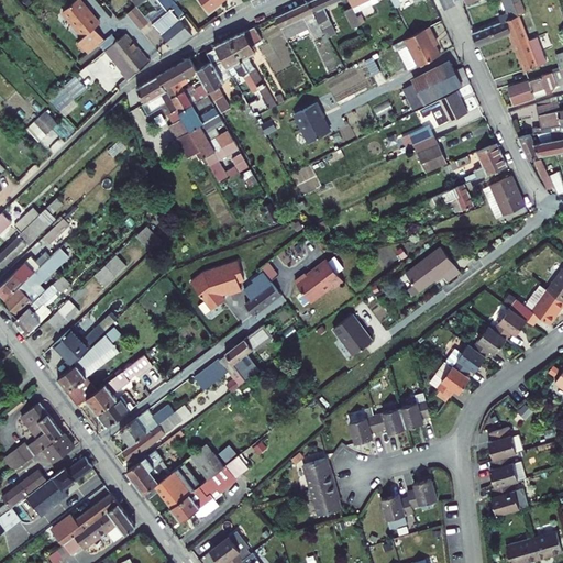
[(97,20),(80,0),(75,0),(63,11),(84,36),(78,41),(88,54),(99,44),(106,40),(95,28),(97,25),(97,20)]
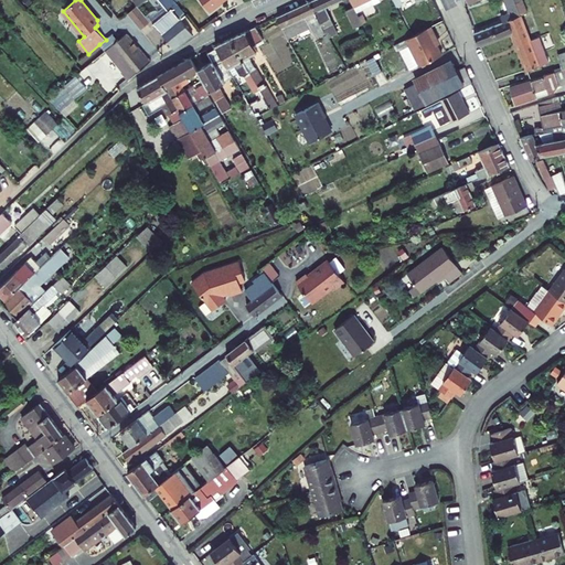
[(164,0),(169,4),(171,8),(152,23),(161,34),(173,49),(192,33),(180,19),(185,14),(173,0),(164,0)]
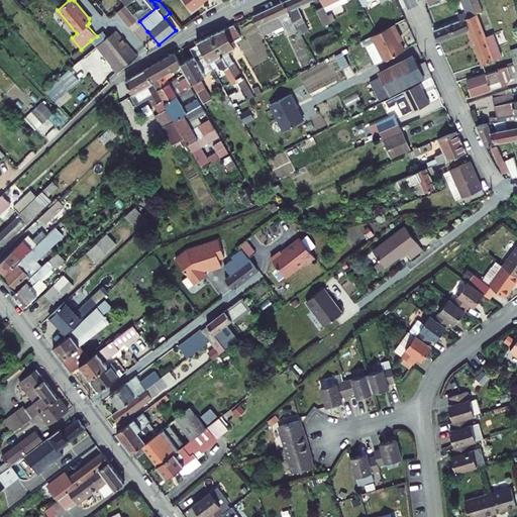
[(184,0),(192,10),(205,0),(184,0)]
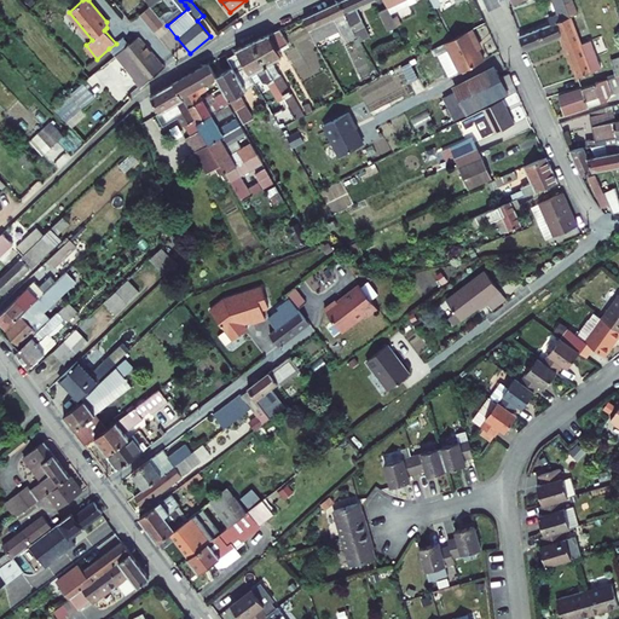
[(372,0),(341,0),(340,1),(351,24),(357,35),(358,38),(359,40),(370,36),(357,7),(372,0)]
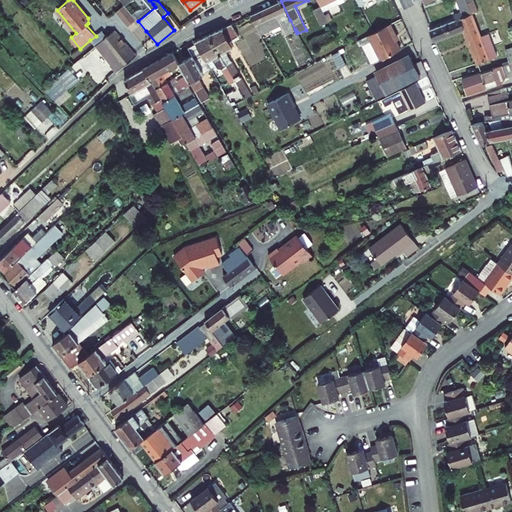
[(323,11),(344,1),(344,0),(332,0),(320,6),(323,11)]
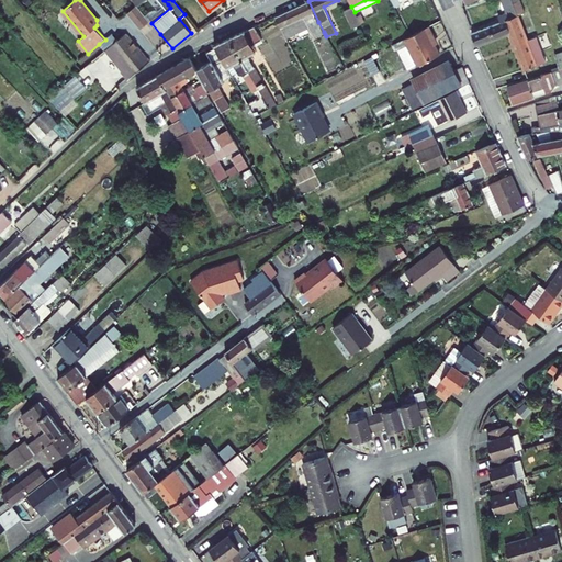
[(504,18),(517,11),(512,0),(503,0),(507,8),(498,12),(501,19),(472,33),(476,44),(509,30),(504,18)]
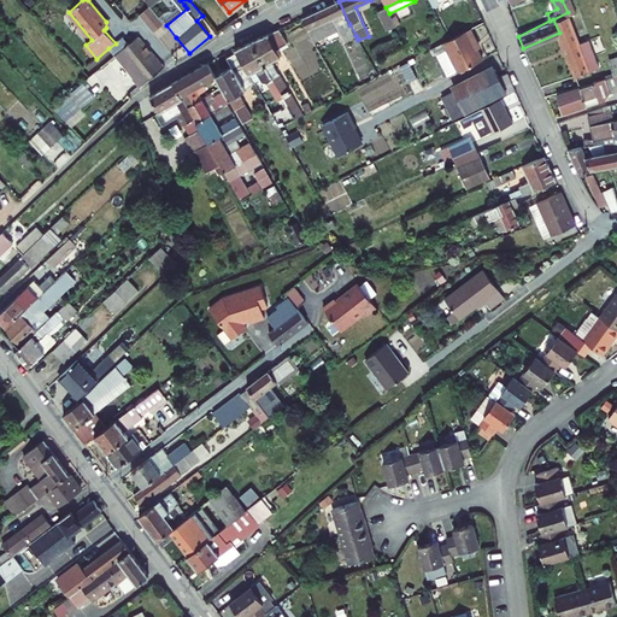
[(576,9),(571,0),(562,0),(568,12),(576,9)]
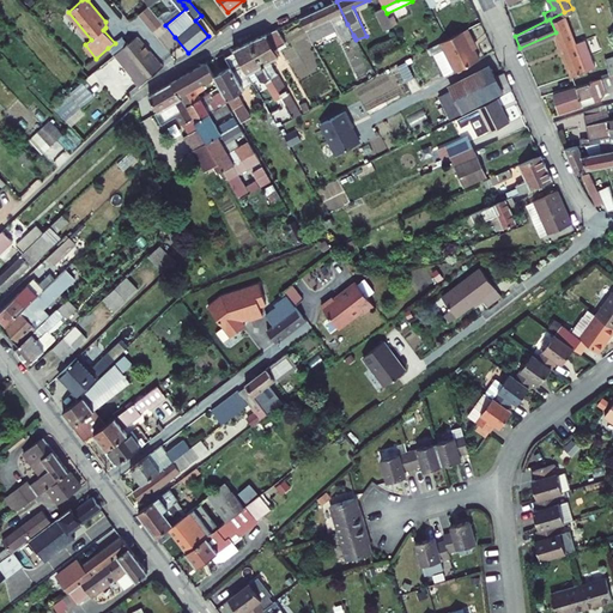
[(337,1),(301,18),(311,41),(337,30),(341,41),(353,35),(347,24),(337,1)]
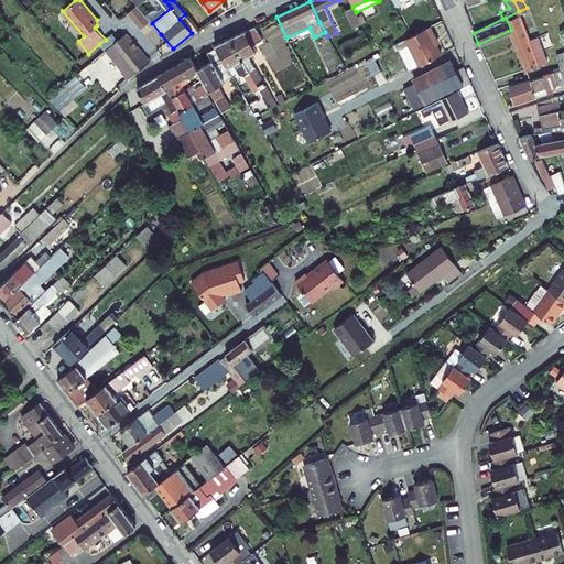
[(152,23),(171,8),(169,4),(160,11),(151,10),(145,14),(152,23)]
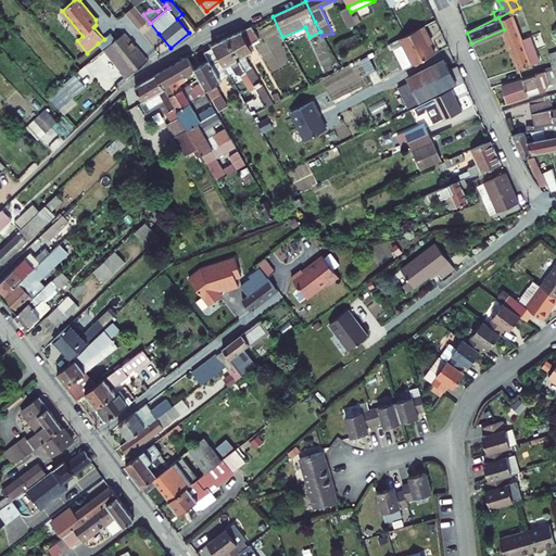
[(148,21),(135,5),(125,13),(138,29),(148,21)]
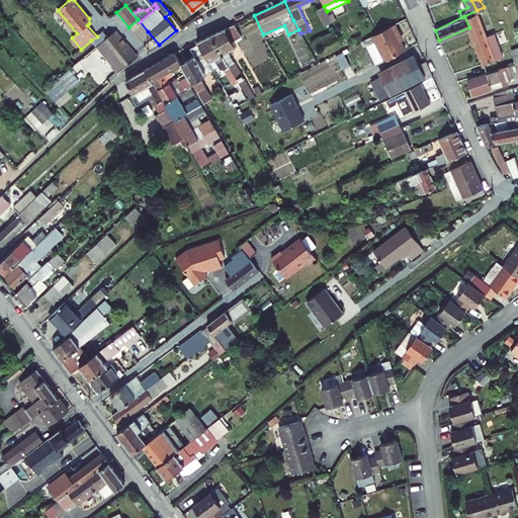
[(327,11),(324,6),(317,9),(325,25),(332,21),(329,14),(327,11)]
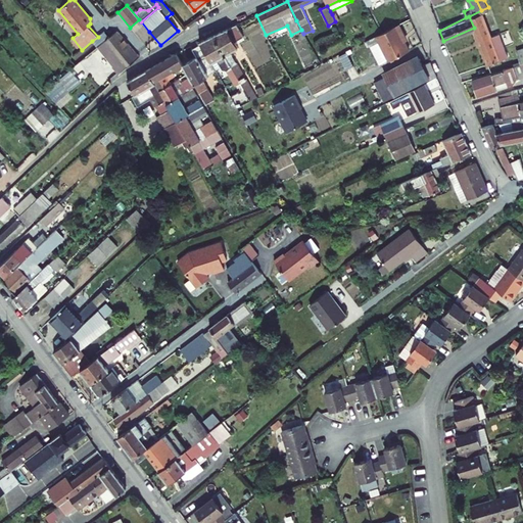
[(469,16),(474,28),(488,63),(509,55),(488,7),(481,10),(469,16)]
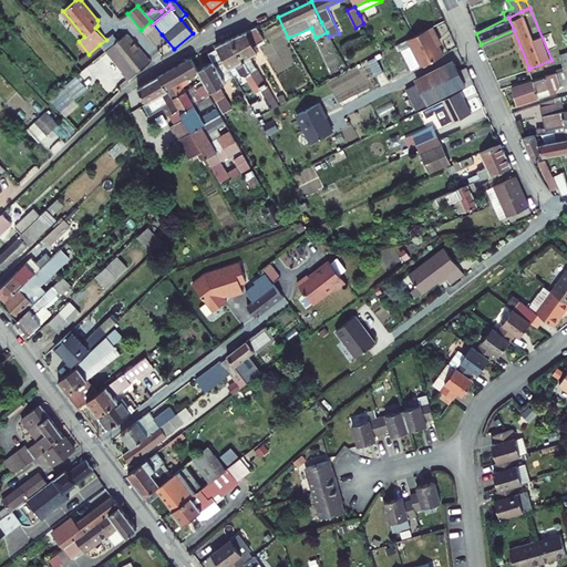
[(257,27),(247,31),(254,44),(264,40),(257,27)]
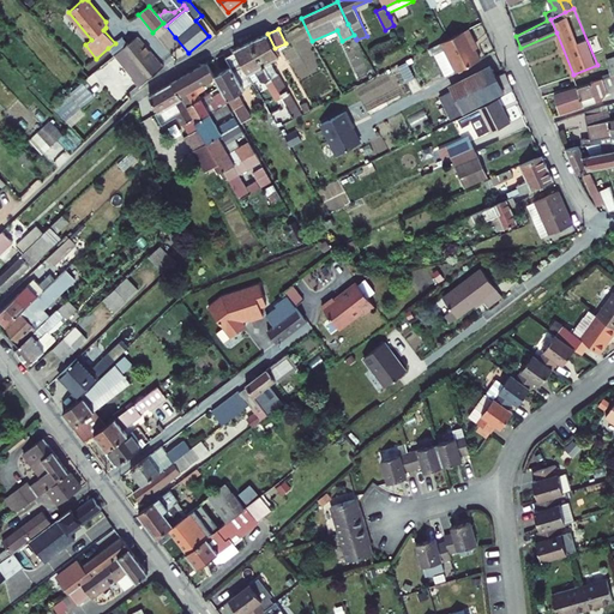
[(474,41),(468,29),(431,48),(445,76),(456,70),(456,72),(481,59),(471,42),(474,41)]
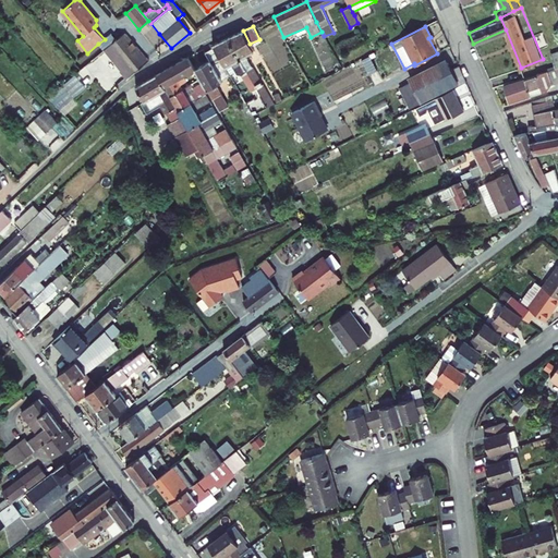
[(254,50),(250,44),(243,31),(228,37),(257,88),(261,95),(268,107),(274,104),(245,56),(254,50)]
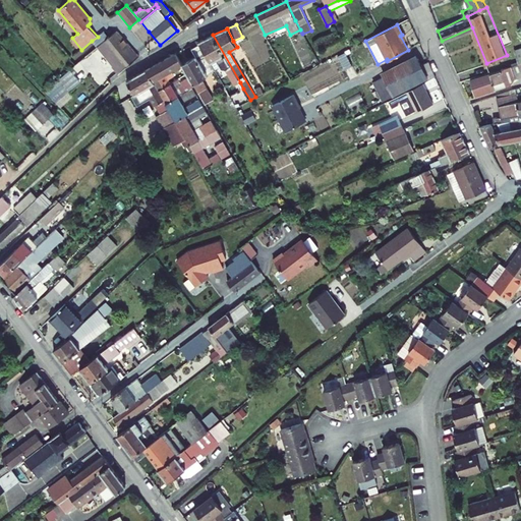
[(118,74),(139,56),(117,31),(109,38),(97,47),(100,51),(108,45),(111,48),(105,53),(115,65),(112,67),(118,74)]
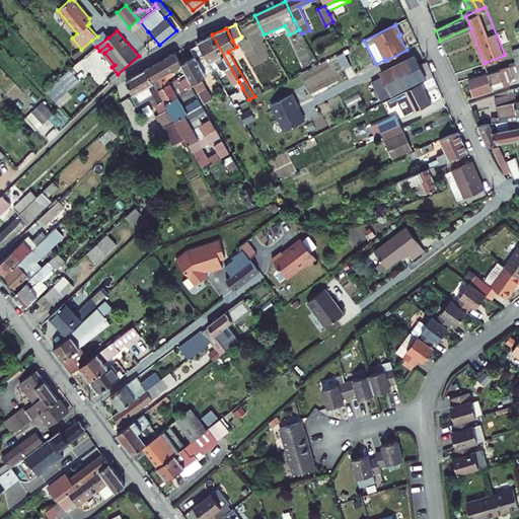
[(500,44),(508,42),(504,30),(497,32),(500,44)]
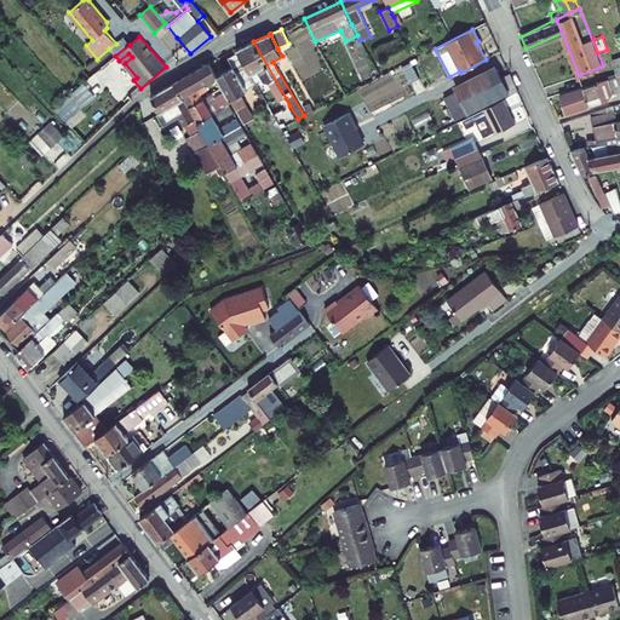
[(109,49),(115,56),(130,45),(124,38),(116,44),(109,49)]
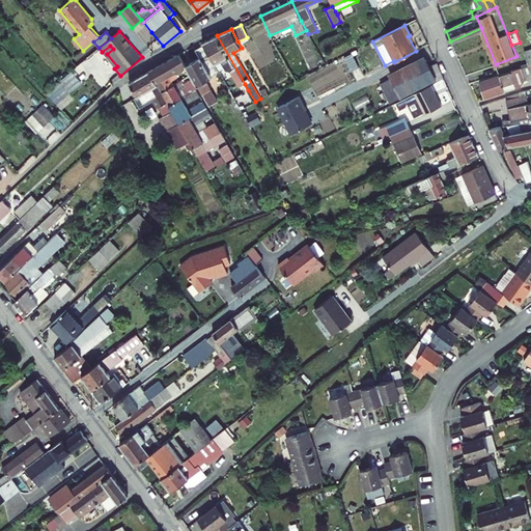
[(240,87),(245,84),(217,35),(202,43),(204,45),(215,63),(220,60),(226,71),(229,72),(240,87)]
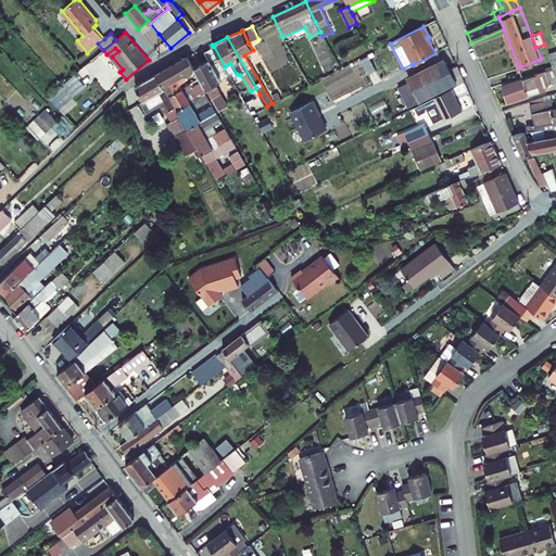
[(225,66),(214,47),(204,52),(209,61),(194,68),(218,111),(227,106),(215,85),(222,80),(220,79),(229,74),(225,66)]
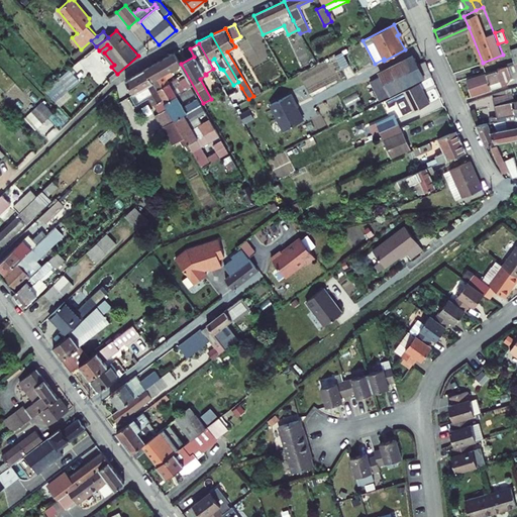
[(171,55),(178,66),(181,64),(175,53),(171,55)]
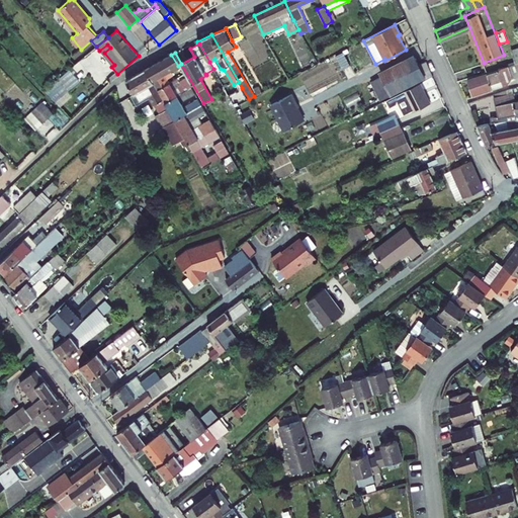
[(391,96),(426,78),(420,65),(414,54),(378,72),(380,77),(390,95),(391,96)]
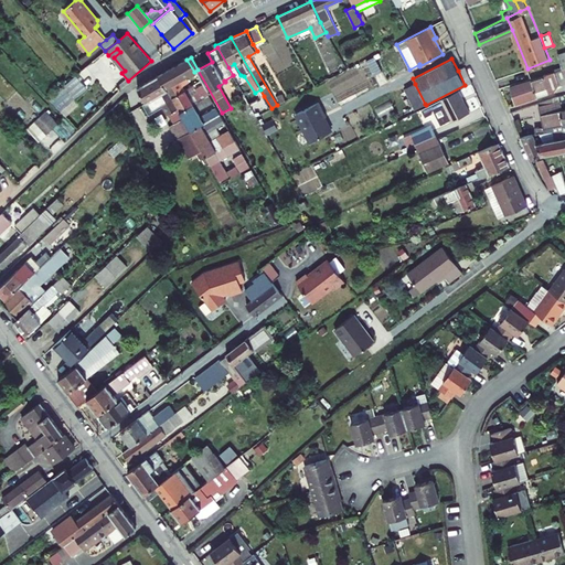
[(187,60),(169,70),(177,82),(185,77),(194,72),(187,60)]
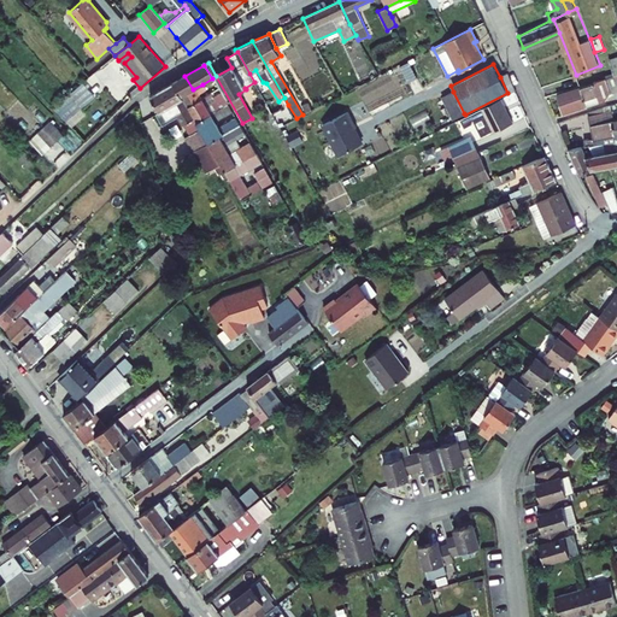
[(507,93),(509,94),(515,90),(507,74),(500,77),(507,93)]
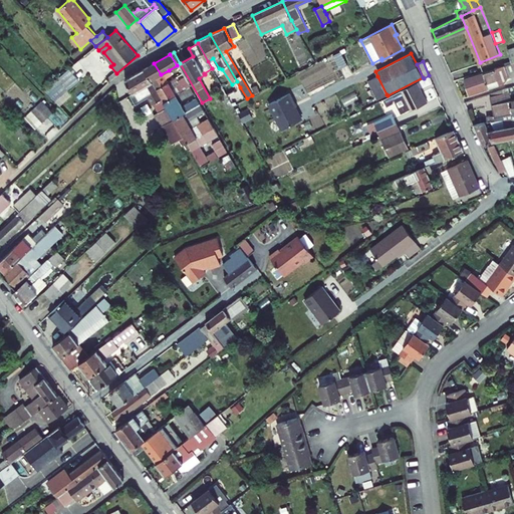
[(513,62),(461,81),(466,95),(502,82),(506,77),(513,74),(513,62)]
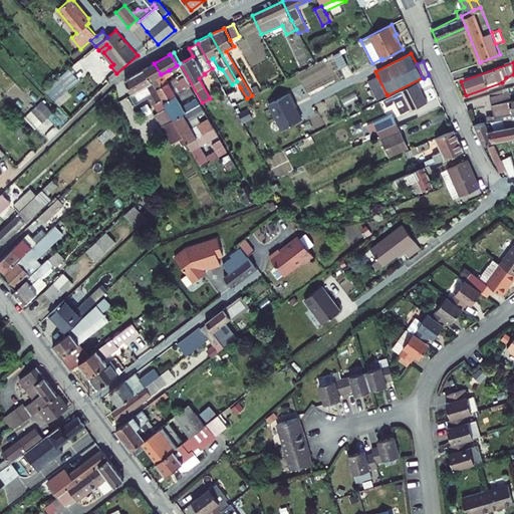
[(161,74),(154,63),(145,68),(152,82),(157,88),(169,81),(166,77),(171,74),(169,70),(161,74)]
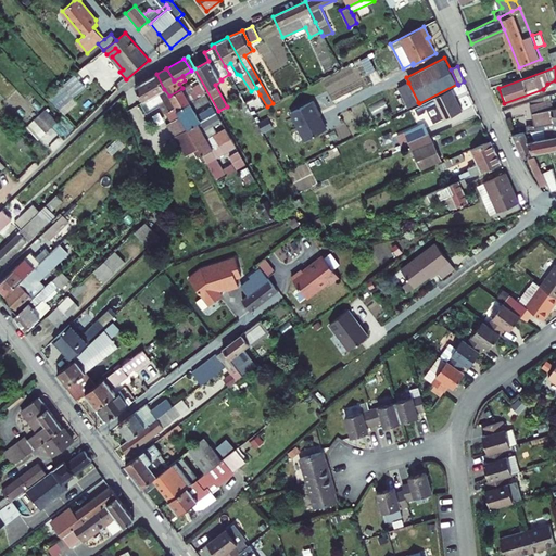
[(164,89),(156,74),(135,87),(142,101),(140,102),(146,113),(161,105),(165,112),(166,112),(172,121),(167,124),(185,153),(198,146),(188,128),(177,110),(169,96),(164,89)]
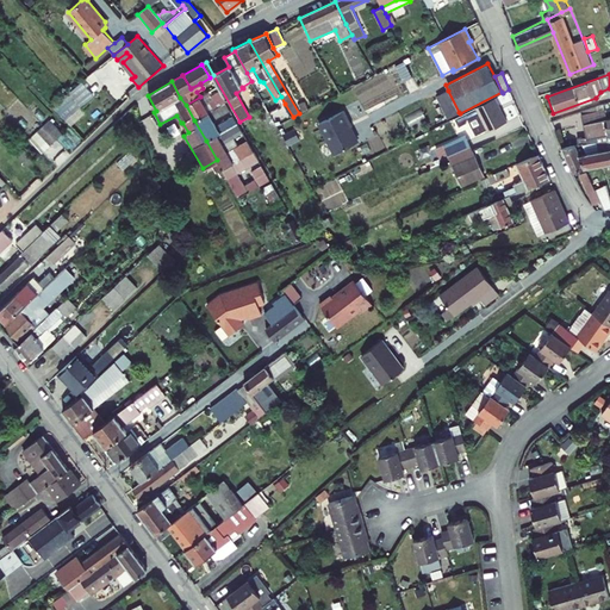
[(204,105),(200,97),(186,105),(194,120),(225,103),(219,91),(211,95),(213,99),(204,105)]
